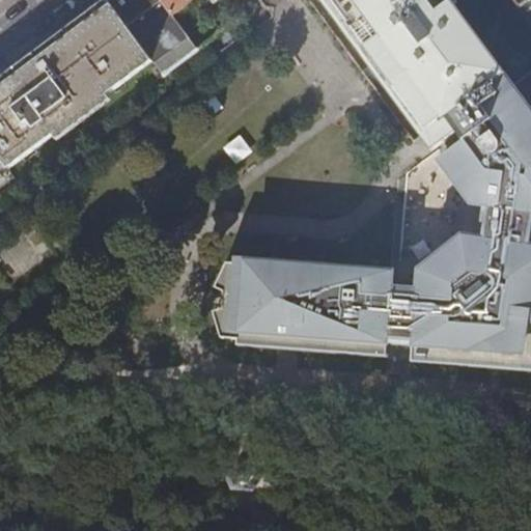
[(0,159),(7,168),(151,60),(108,0),(107,0),(85,17),(33,55),(0,80),(0,159)]
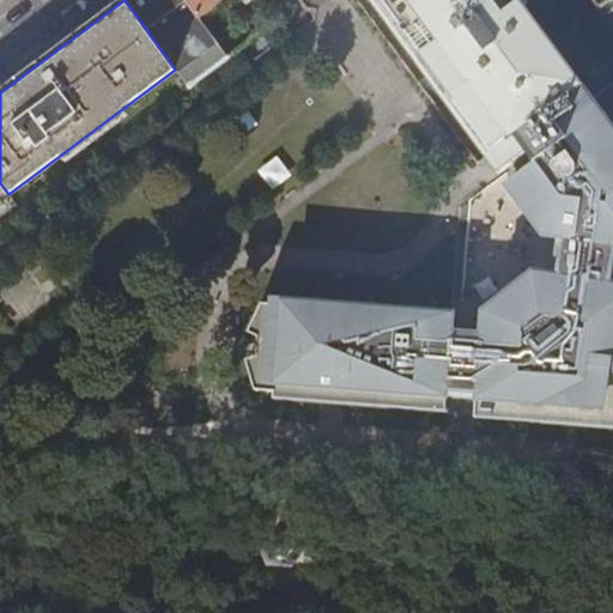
[(226,52),(202,19),(188,0),(125,0),(175,70),(189,89),(231,59),(226,52)]
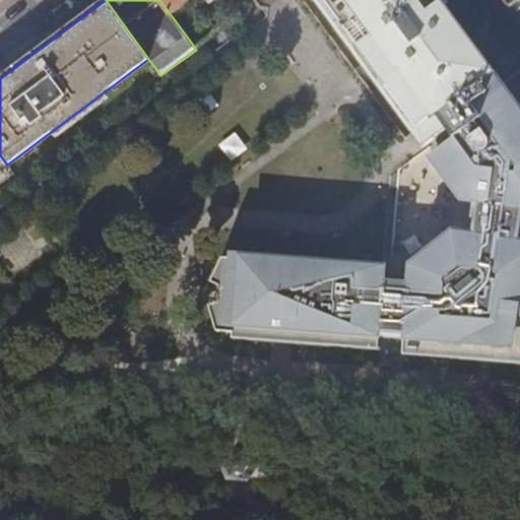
[(159,0),(172,16),(193,0),(159,0)]
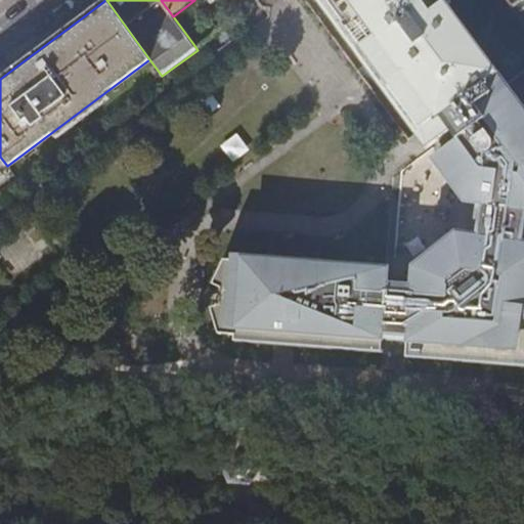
[(523,108),(442,0),(305,0),(421,156),(448,137),(452,142),(426,162),(456,206),(478,209),(473,241),(451,237),(408,269),(405,290),(381,286),(383,269),(238,246),(237,250),(219,247),(207,269),(216,275),(213,291),(203,293),(209,320),(225,322),(224,328),(369,351),(373,334),(397,338),(395,358),(515,377),(523,319),(523,256),(509,253),(514,222),(523,223),(523,108)]
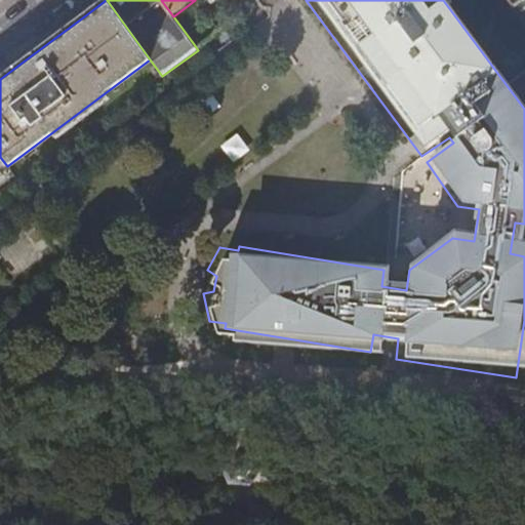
[(524,0),(509,0),(516,9),(524,2),(524,0)]
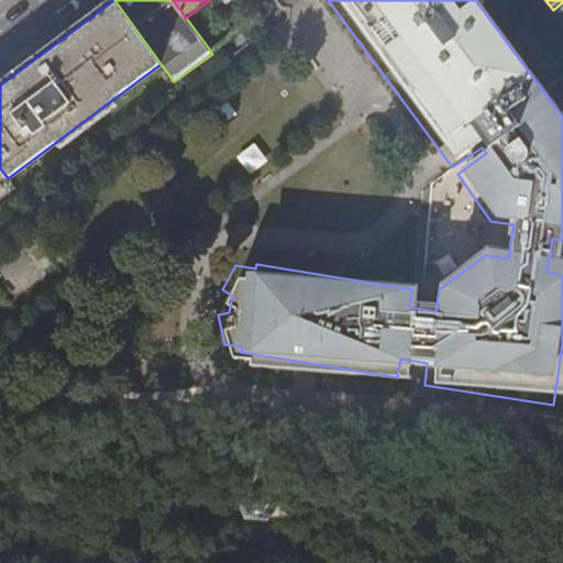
[(231,30),(208,47),(212,54),(236,36),(231,30)]
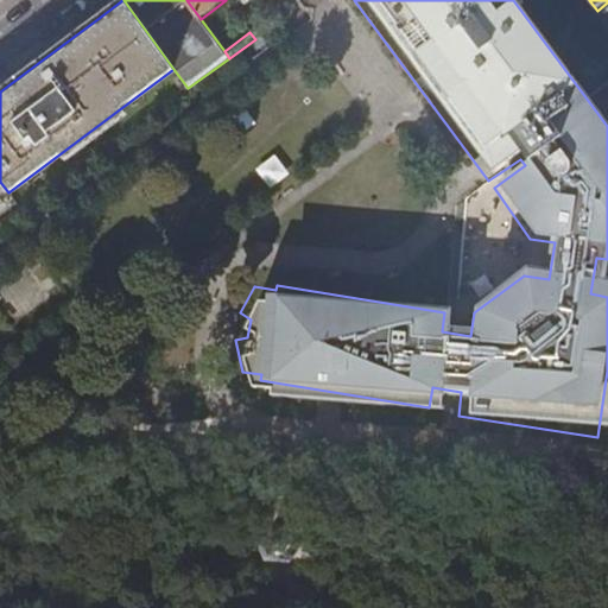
[(8,192),(0,182),(0,226),(21,211),(8,192)]
